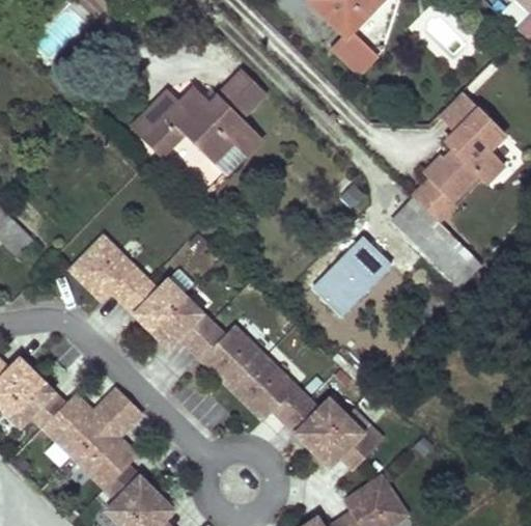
[(315,0),(313,2),(345,33),(335,45),(362,71),(378,55),(353,31),(382,0),(315,0)]
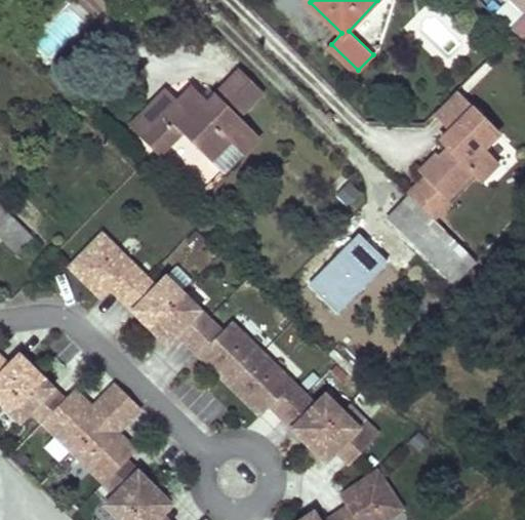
[(515,0),(524,8),(524,0),(515,0)]
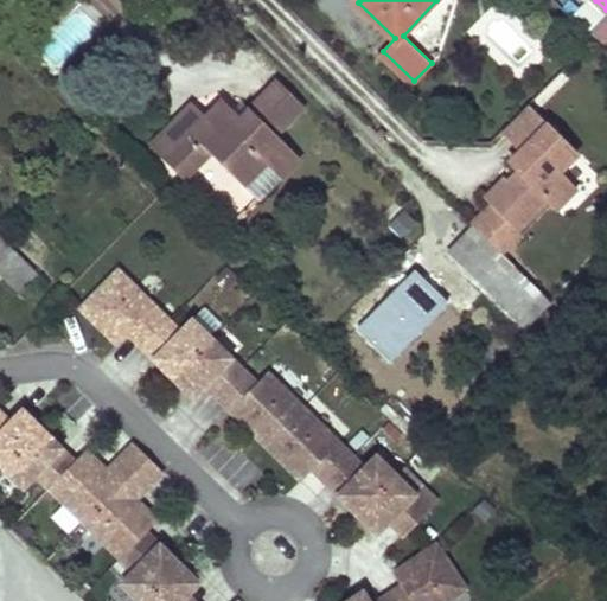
[(279,78),(249,107),(276,133),(304,103),(279,78)]
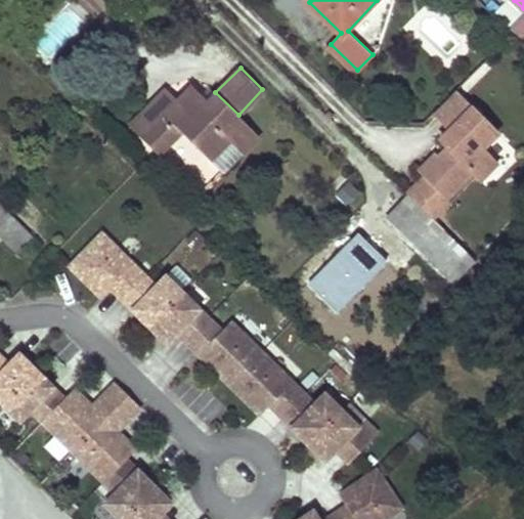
[(178,99),(142,135),(160,153),(181,131),(211,159),(223,170),(243,152),(259,134),(238,115),(215,92),(209,98),(192,84),(178,99)]
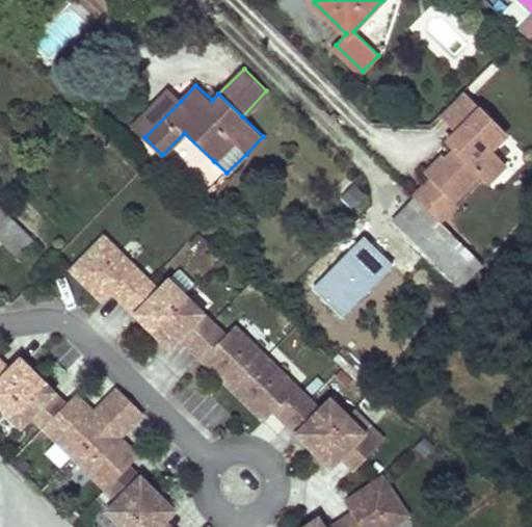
[(167,89),(132,125),(144,137),(181,101),(167,89)]
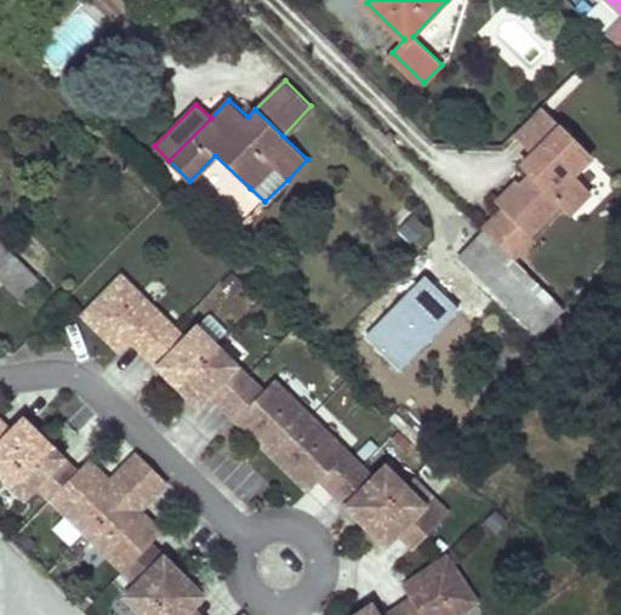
[(539,107),(513,132),(533,151),(558,125),(539,107)]
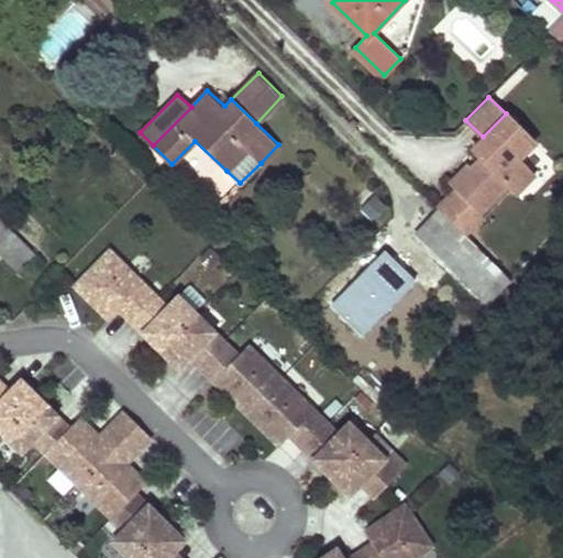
[(506,113),(483,137),(472,148),(479,155),(468,167),(465,163),(448,181),(456,188),(439,207),(464,231),(481,214),(478,211),(508,182),(517,190),(533,174),(518,157),(534,141),(506,113)]
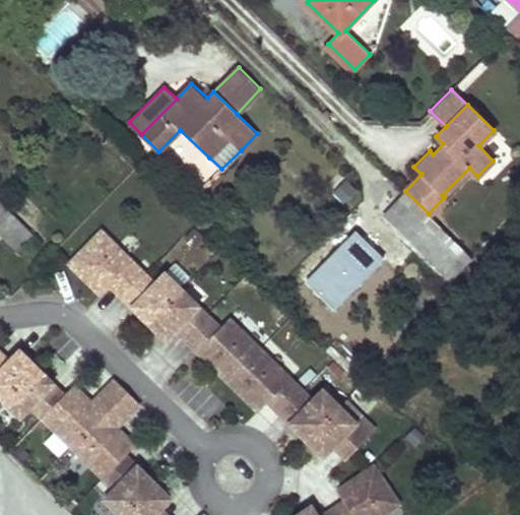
[(494,130),(478,145),(493,161),(509,144),(494,130)]
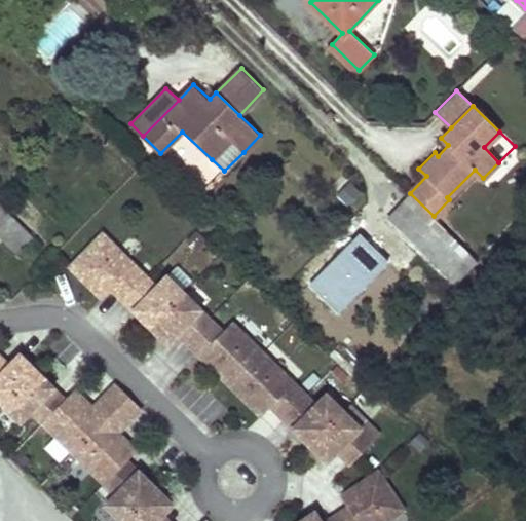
[(410,193),(389,215),(457,281),(477,258),(434,216),(410,193)]
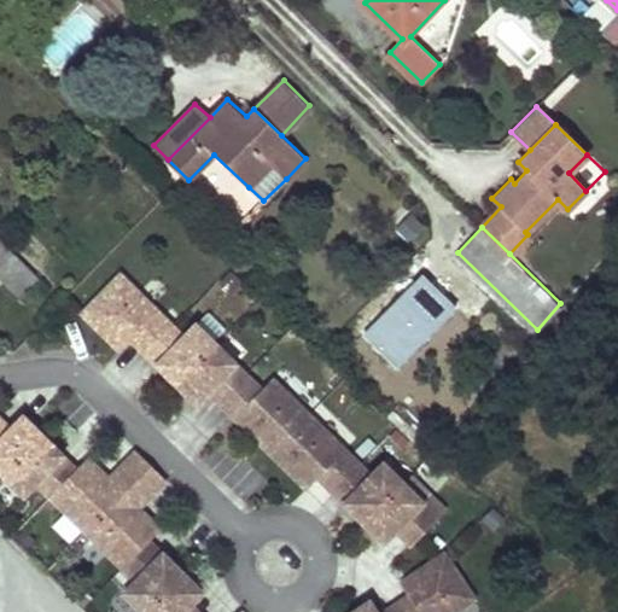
[(0,238),(0,275),(19,293),(36,274),(0,238)]
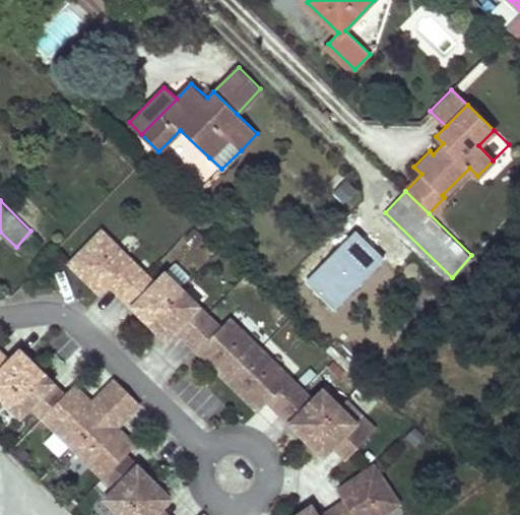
[(101,230),(69,262),(101,292),(110,282),(132,260),(101,230)]
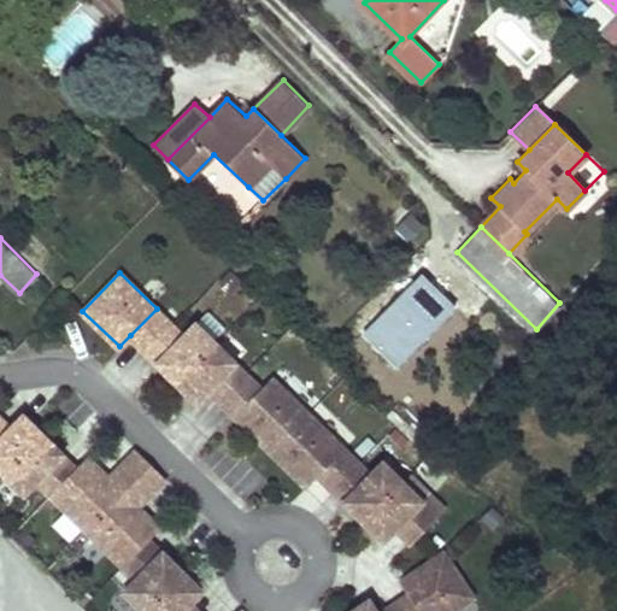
[(130,335),(146,351),(172,324),(157,309),(130,335)]
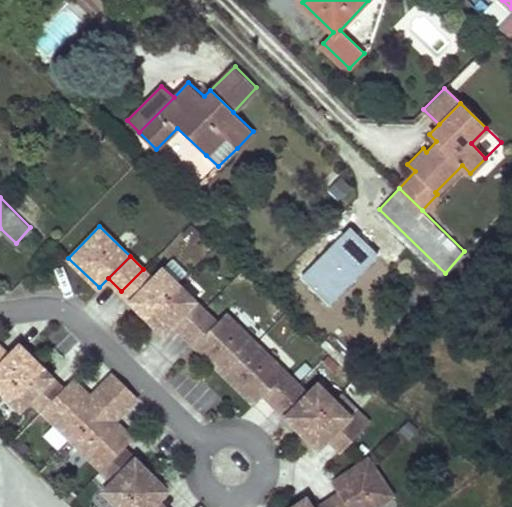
[(152,277),(129,300),(146,316),(178,283),(162,267),(152,277)]
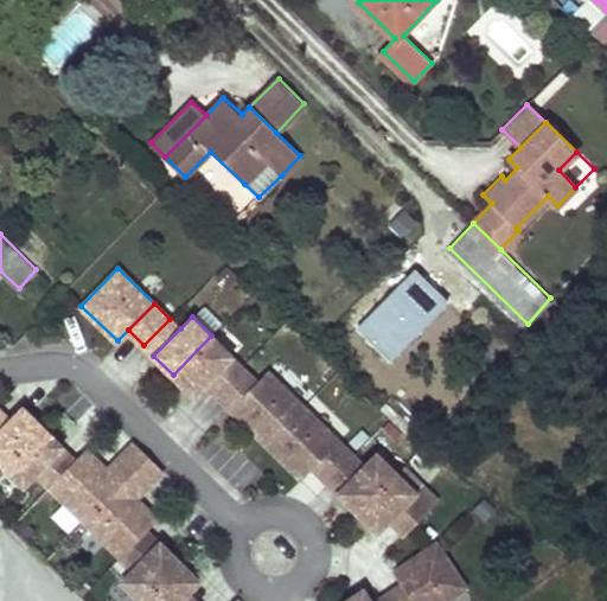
[(144,345),(153,356),(180,328),(170,319),(144,345)]
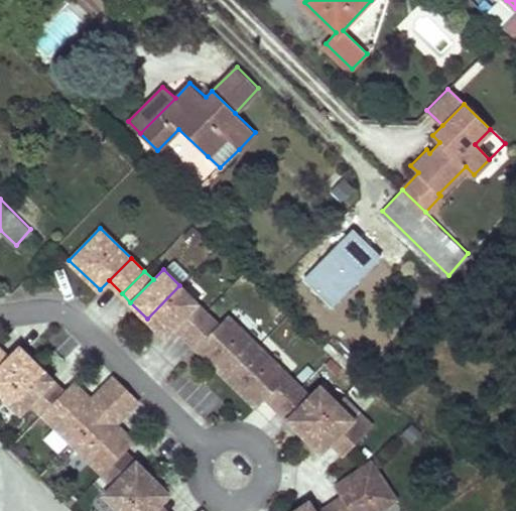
[(179,285),(147,318),(163,335),(173,325),(196,301),(179,285)]
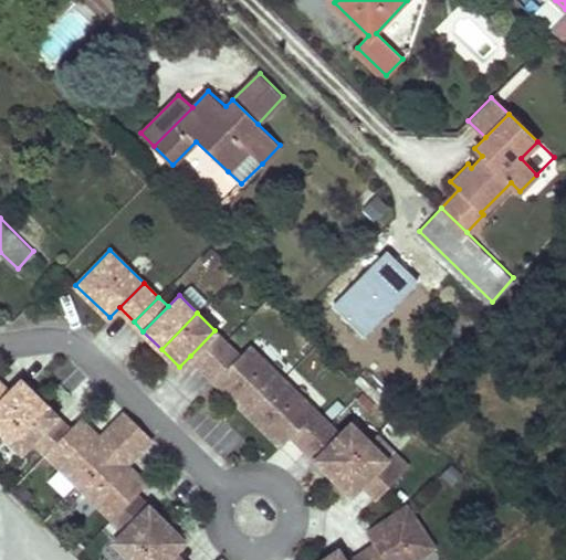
[(215,330),(190,356),(200,366),(224,340),(215,330)]
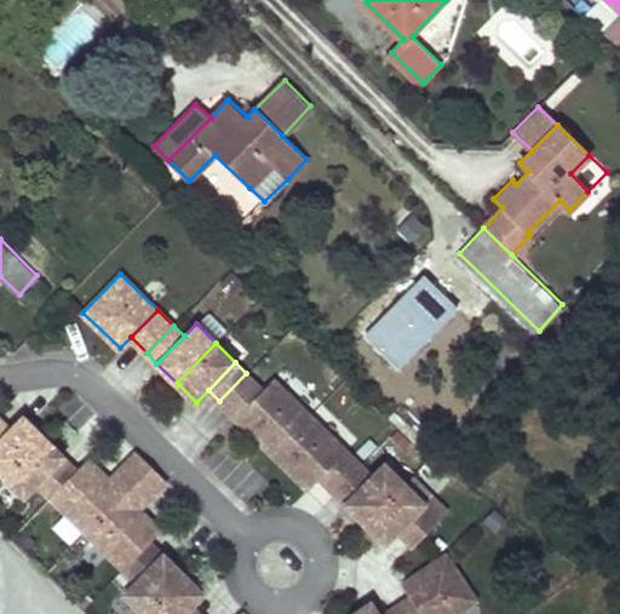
[(246,373),(219,401),(235,417),(262,389),(246,373)]
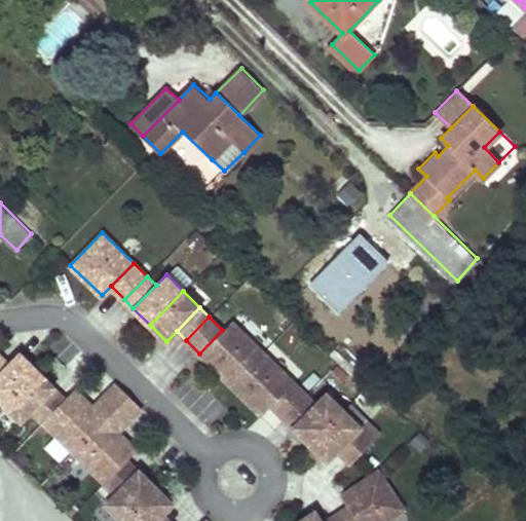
[(222,330),(199,354),(230,383),(262,350),(231,321),(222,330)]
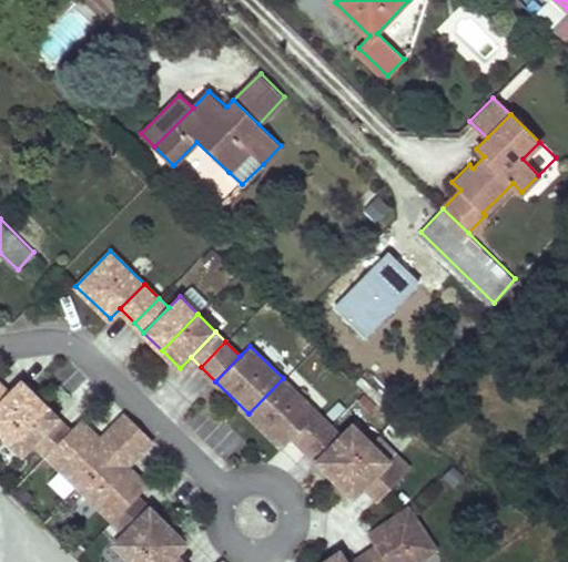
[(283,378),(249,414),(282,446),(292,436),(316,410),(283,378)]
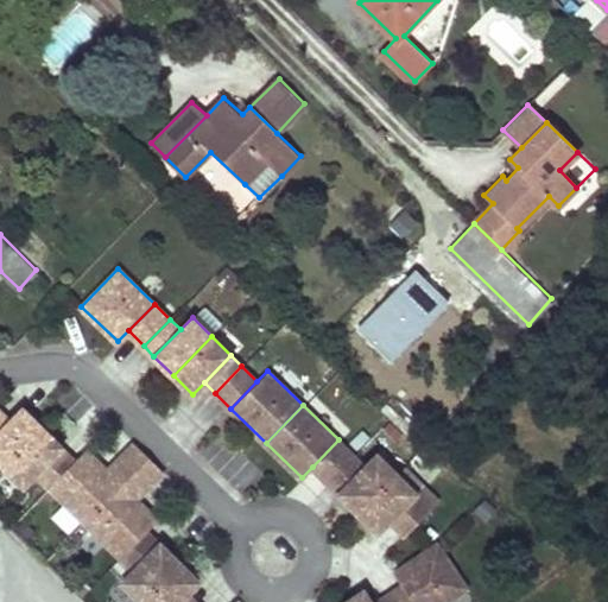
[(0,429),(0,461),(4,466),(42,426),(23,407),(10,419),(0,429)]
